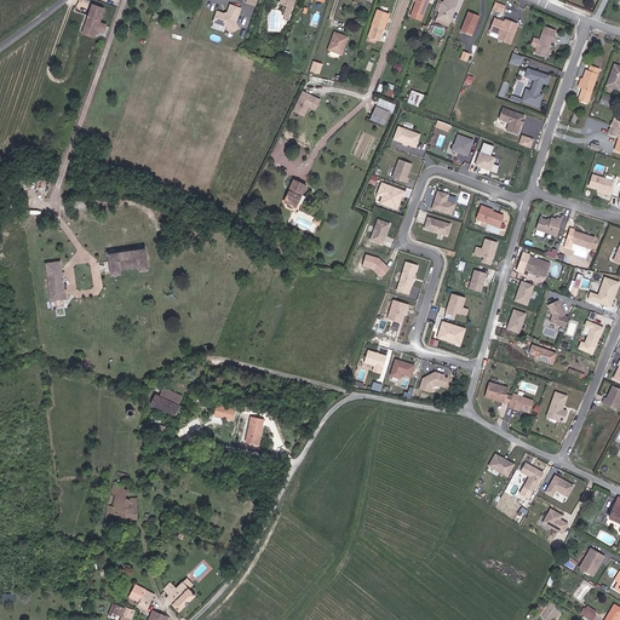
[(282,0),(281,6),(288,9),(293,10),(296,0),(282,0)]
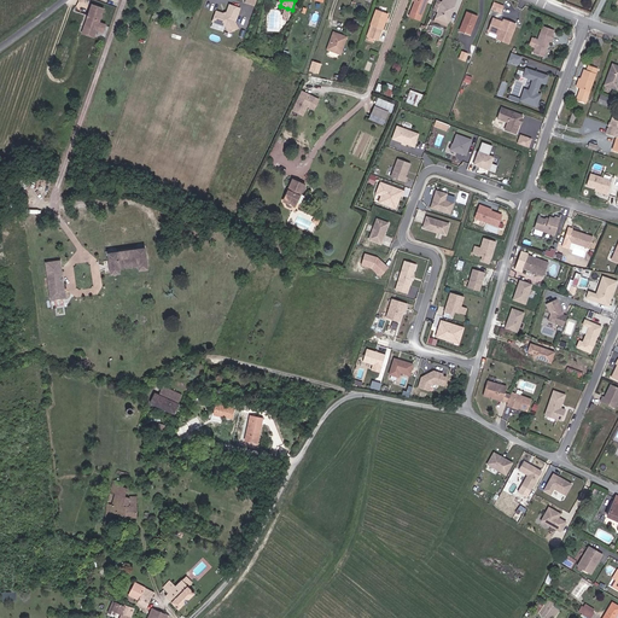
[(419,0),(413,18),(417,19),(418,15),(426,17),(432,0),(419,0)]
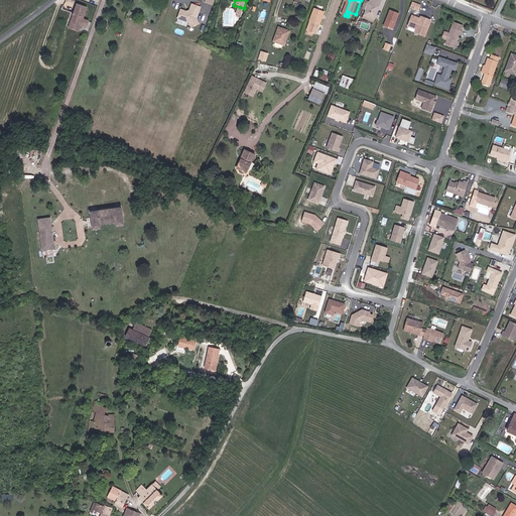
[(369,9),(366,16),(376,20),(383,1),(380,0),(372,0),(371,4),(369,9)]
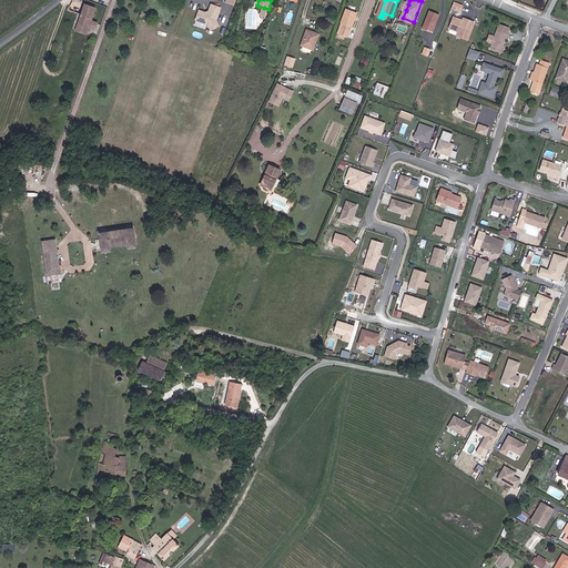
[(205,12),(202,20),(208,21),(209,21),(213,4),(210,11),(208,12),(205,12)]
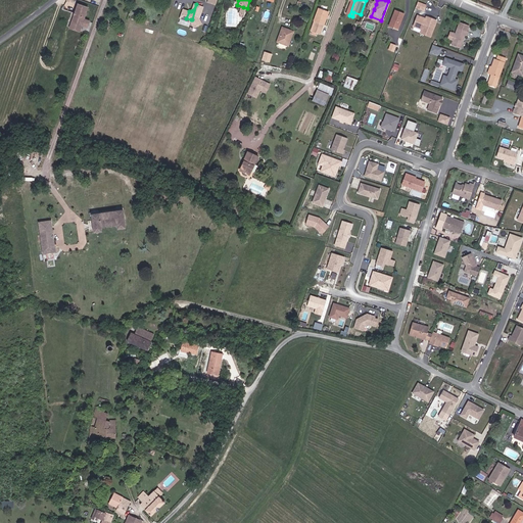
[(202,6),(196,4),(192,19),(196,28),(202,6)]
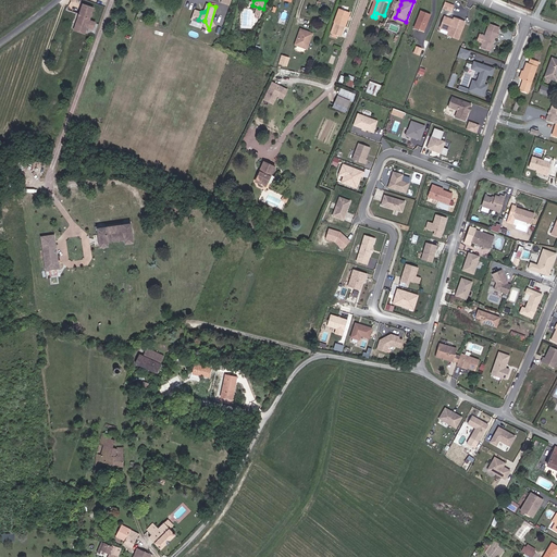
[(85,5),(79,24),(77,31),(87,34),(89,27),(96,29),(98,23),(91,21),(96,10),(85,5)]
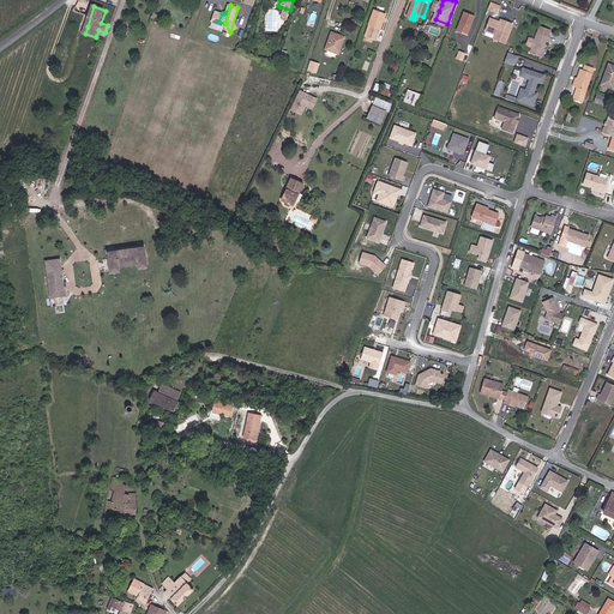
[(241,8),(238,7),(230,32),(232,34),(240,29),(235,20),(236,20),(241,8)]
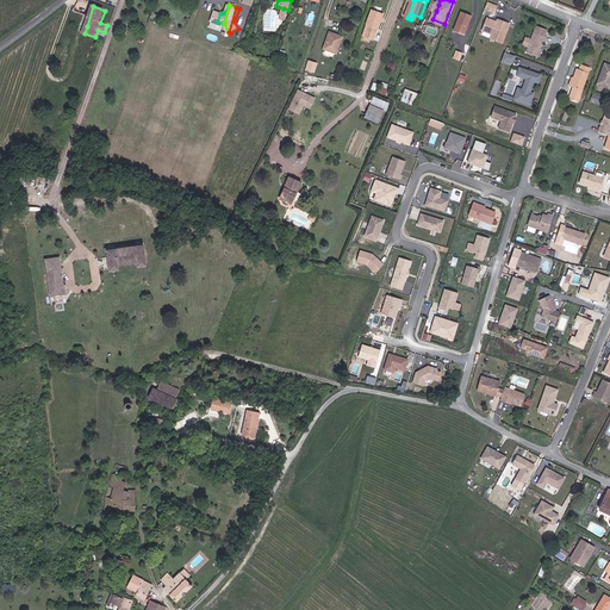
[(386,14),(373,11),(368,25),(369,25),(365,37),(375,41),(379,29),(380,30),(386,14)]
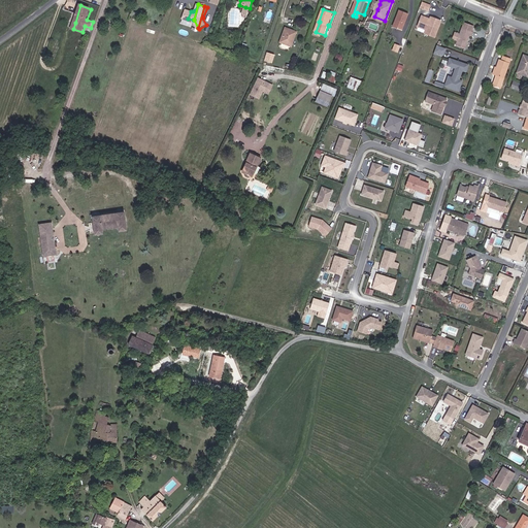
[(410,14),(401,11),(394,28),(403,32),(410,14)]
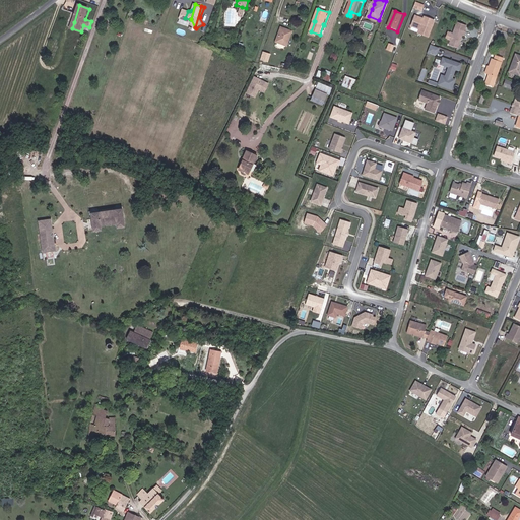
[(414,23),(419,25),(419,23),(424,25),(423,26),(423,28),(426,29),(425,31),(431,35),(437,18),(428,14),(427,16),(418,13),(414,23)]
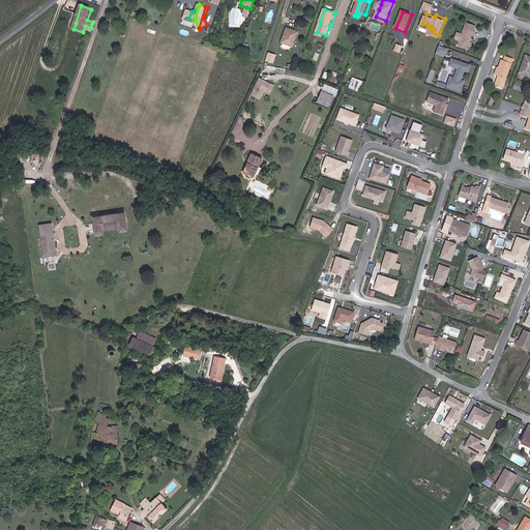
[(476,36),(478,32),(475,31),(477,26),(469,22),(467,27),(460,46),(468,49),(473,35),(476,36)]
